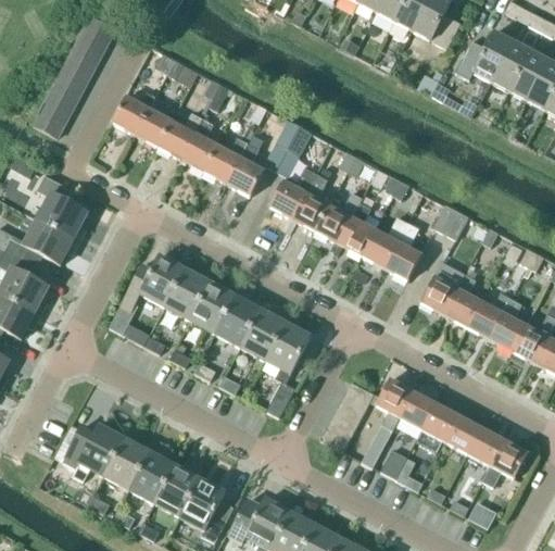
[(376,13),(382,0),(360,0),(358,3),(376,13)]
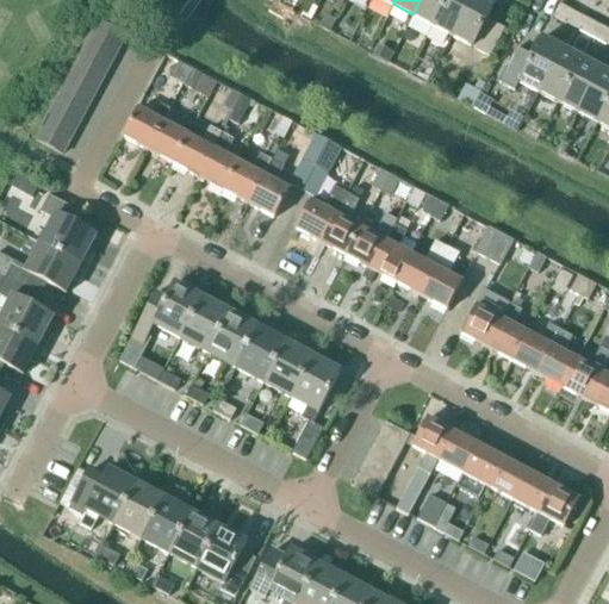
[(433,24),(445,0),(420,0),(412,14),(433,24)]
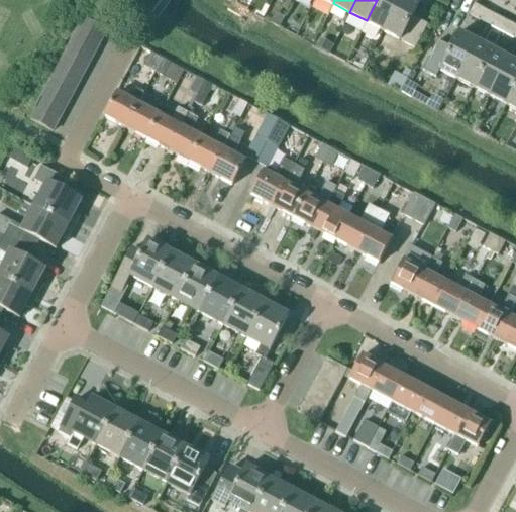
[(383,29),(397,0),(377,0),(367,20),(383,29)]
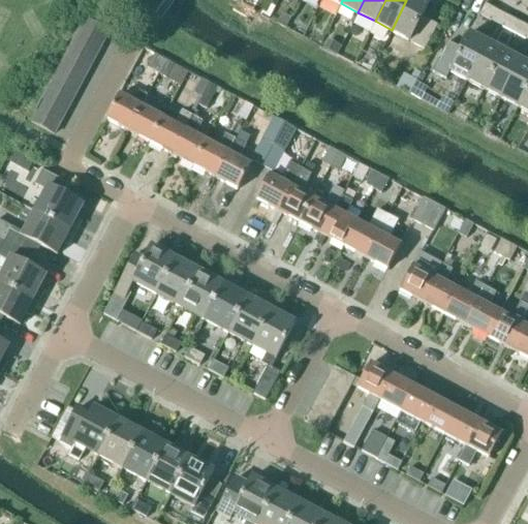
[(409,38),(425,47),(437,22),(423,14),(430,0),(406,0),(392,30),(409,39),(409,38)]
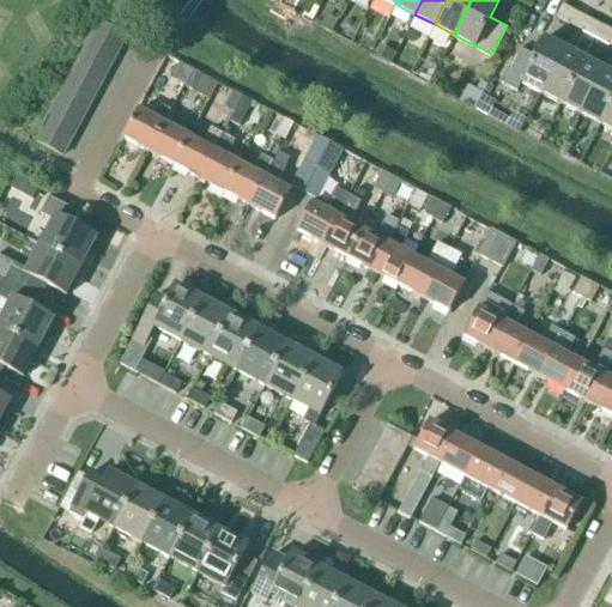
[(569,20),(576,7),(563,0),(556,13),(569,20)]
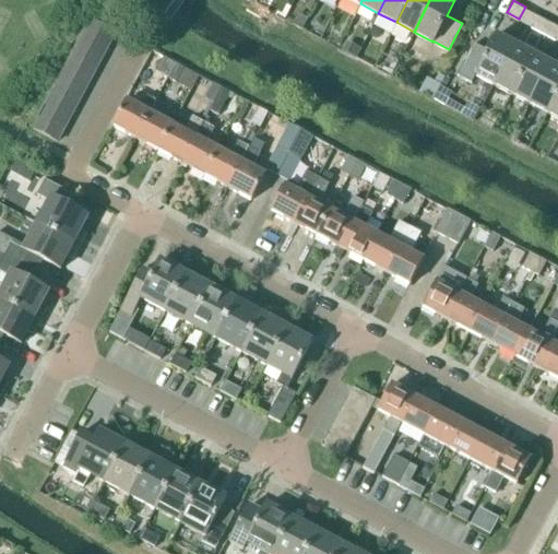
[(544,31),(549,20),(537,13),(532,25),(544,31)]
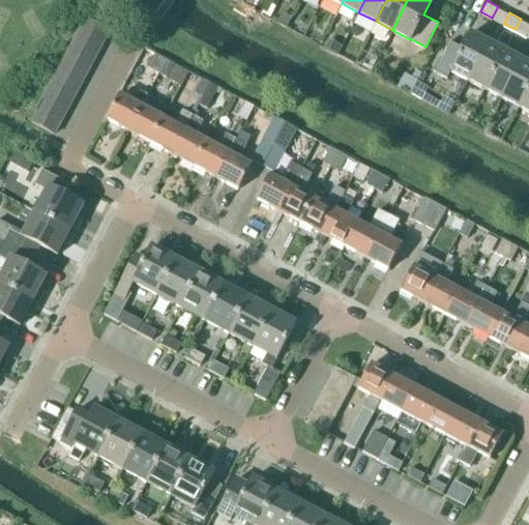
[(80,28),(103,40),(109,28),(86,17),(80,28)]
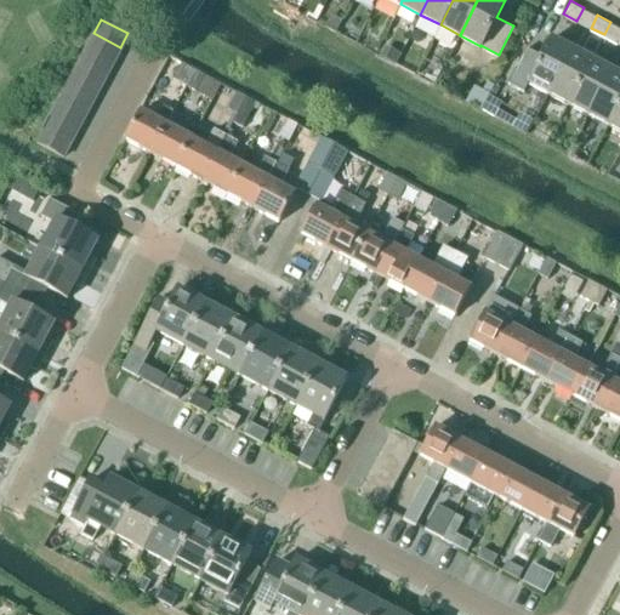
[(619,27),(610,22),(604,34),(618,41),(619,36),(619,27)]
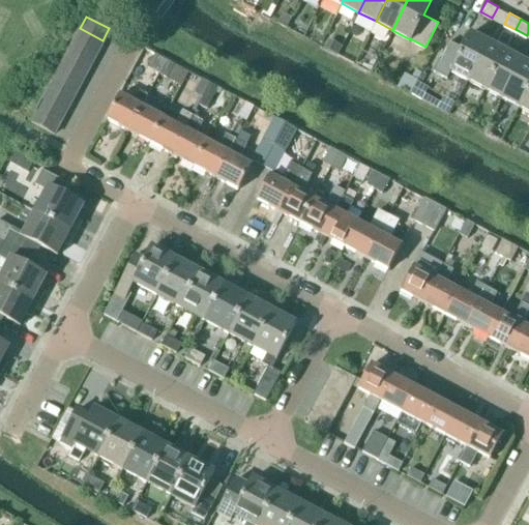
[(96,52),(103,40),(80,28),(74,39),(96,52)]
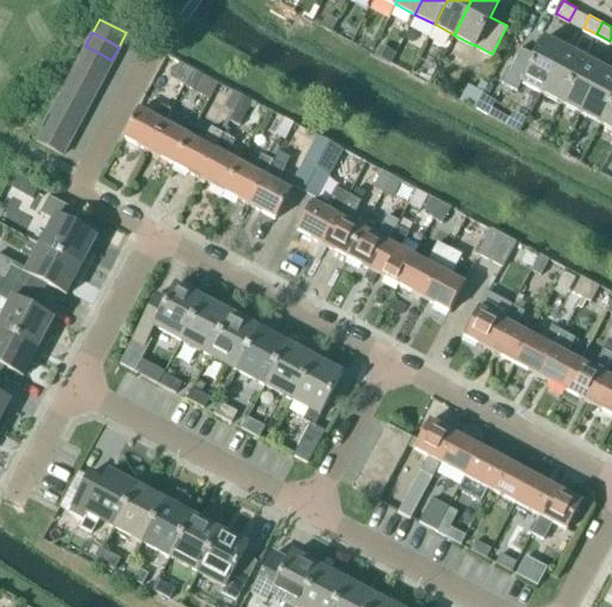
[(517,43),(500,78),(519,87),(522,80),(541,91),(565,44),(545,34),(535,53),(517,43)]
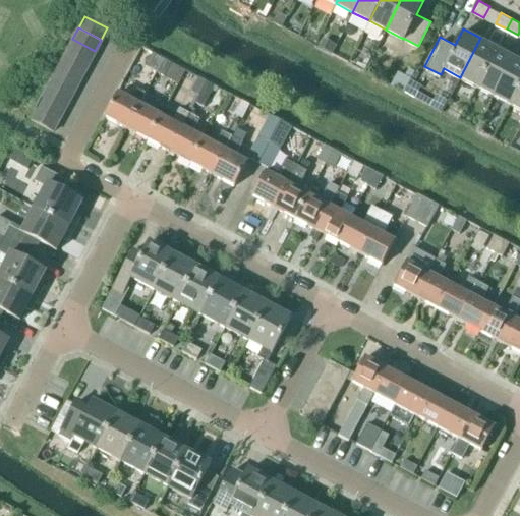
[(476,86),(498,47),(480,38),(460,77),(476,86)]
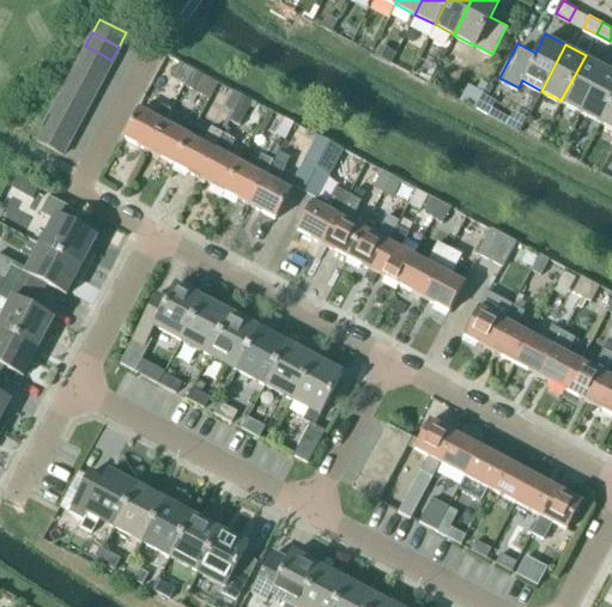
[(105,73),(111,60),(85,46),(78,59),(105,73)]
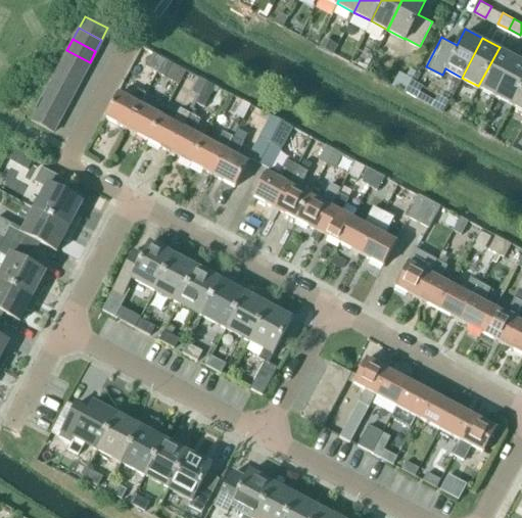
[(495,95),(516,55),(500,47),(478,86),(495,95)]
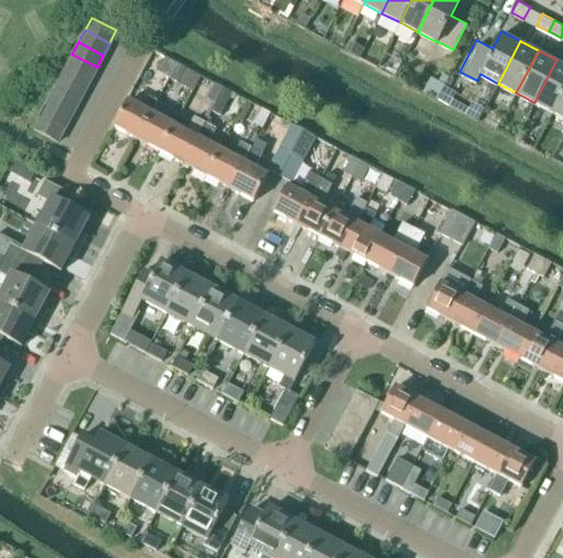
[(90,79),(97,67),(72,54),(65,66),(90,79)]
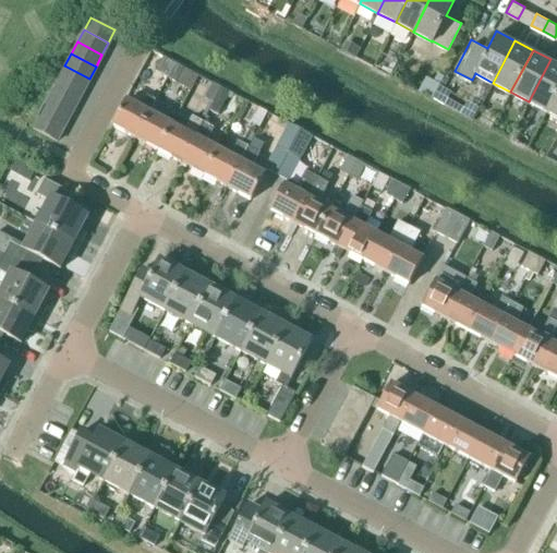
[(168,75),(176,60),(164,53),(156,68),(168,75)]
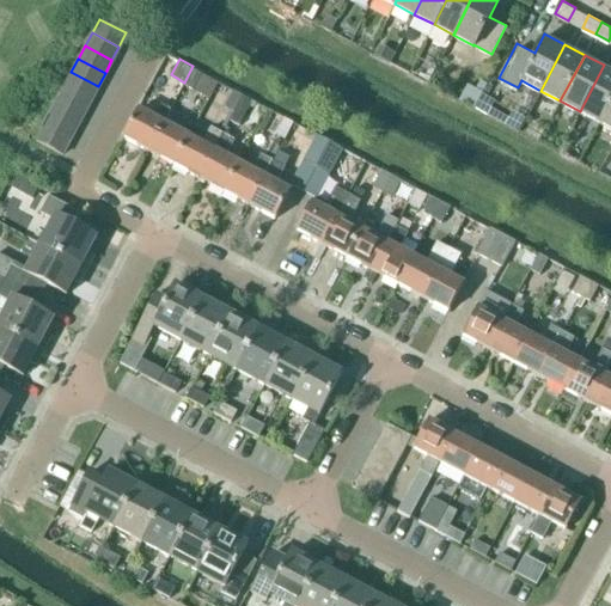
[(599,122),(610,98),(610,68),(604,65),(580,111),(599,122)]
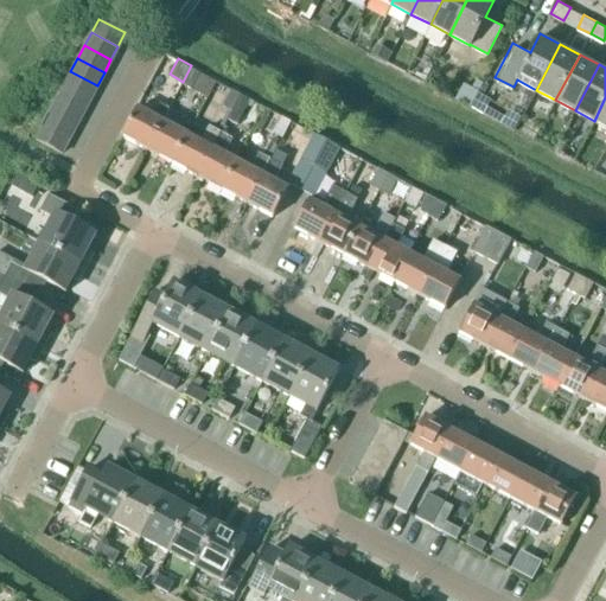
[(191,65),(183,82),(192,87),(201,70),(191,65)]
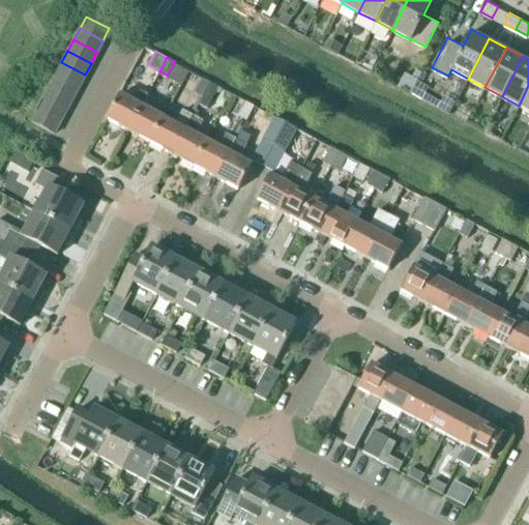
[(79,86),(85,75),(61,62),(56,74),(79,86)]
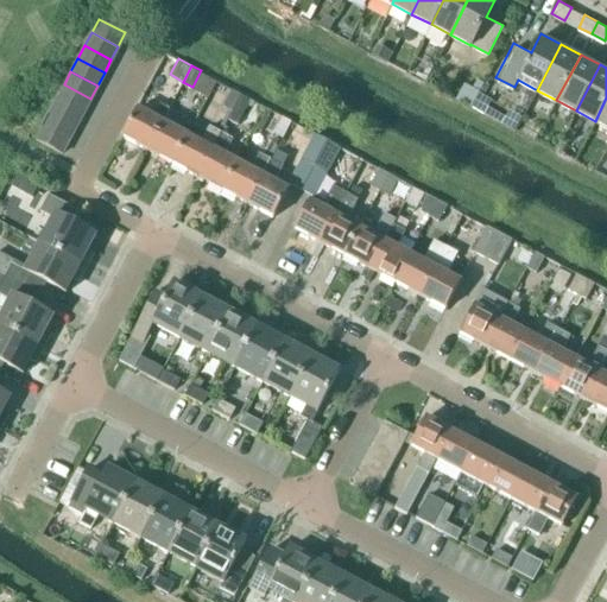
[(83,112),(90,99),(64,84),(57,97),(83,112)]
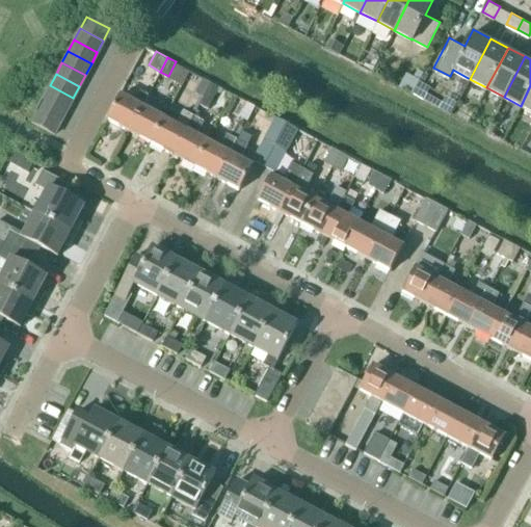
[(204,95),(211,81),(204,77),(196,90),(204,95)]
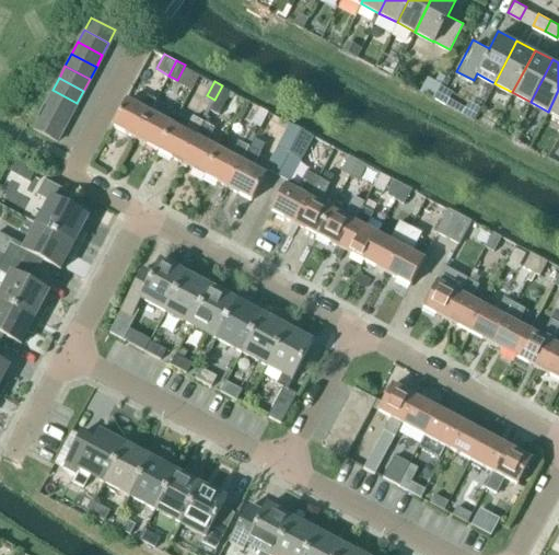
[(214,100),(211,106),(220,111),(231,90),(222,85),(214,100)]
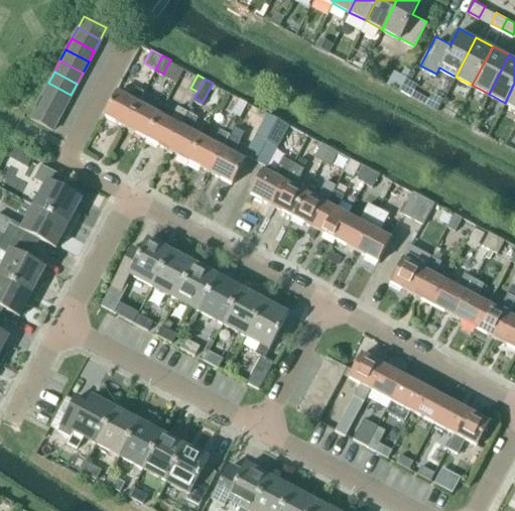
[(65,106),(71,95),(48,83),(42,94),(65,106)]
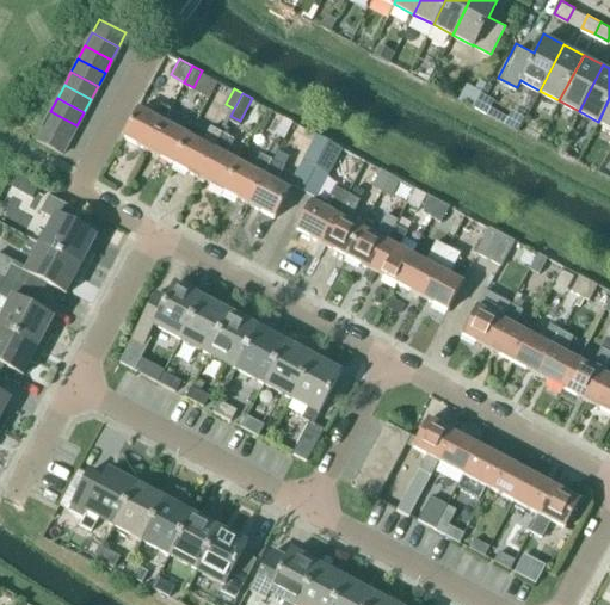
[(609,98),(598,122),(609,127),(609,98)]
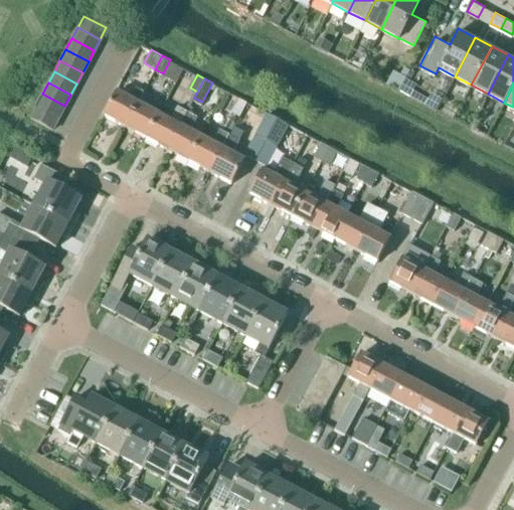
[(138,101),(139,101),(145,89),(136,83),(129,96),(117,90),(104,113),(126,125),(138,101)]
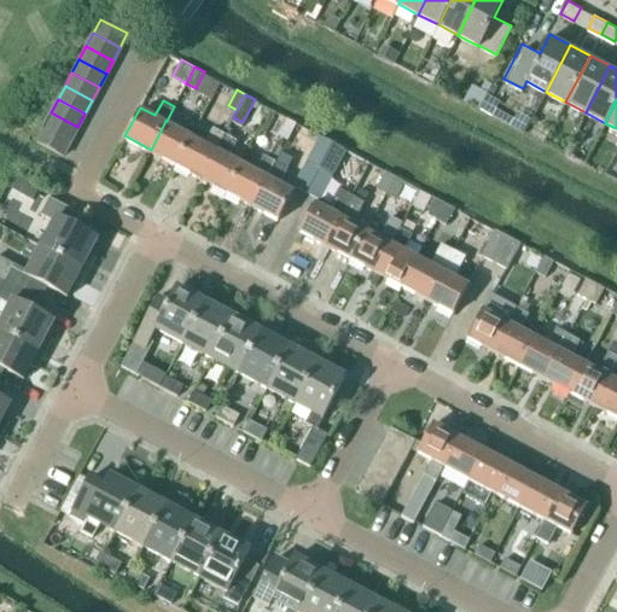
[(71,139),(77,127),(51,112),(44,124),(71,139)]
